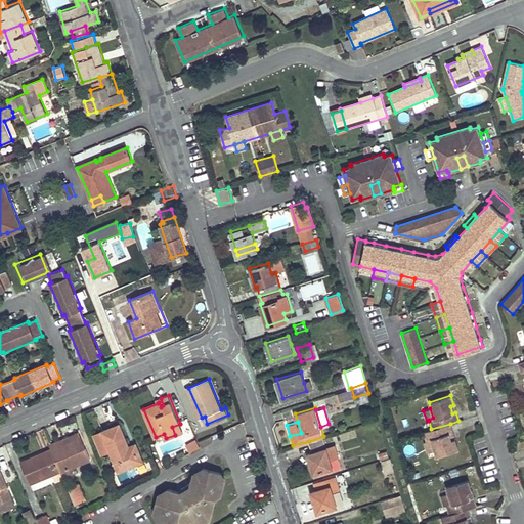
[(183,432),(180,424),(172,427),(175,435),(183,432)]
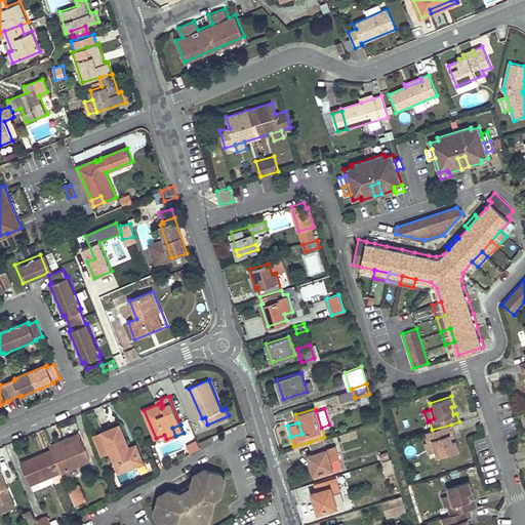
[(453,433),(451,425),(432,430),(423,433),(427,442),(432,441),(435,451),(437,456),(458,450),(455,440),(452,441),(450,435),(453,433)]
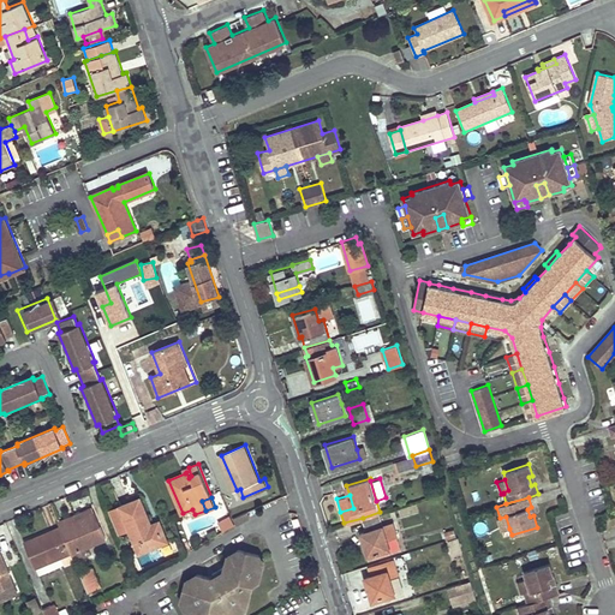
[(141,499),(109,511),(119,533),(130,529),(137,543),(141,542),(144,550),(160,544),(156,535),(165,531),(160,521),(153,525),(141,499)]
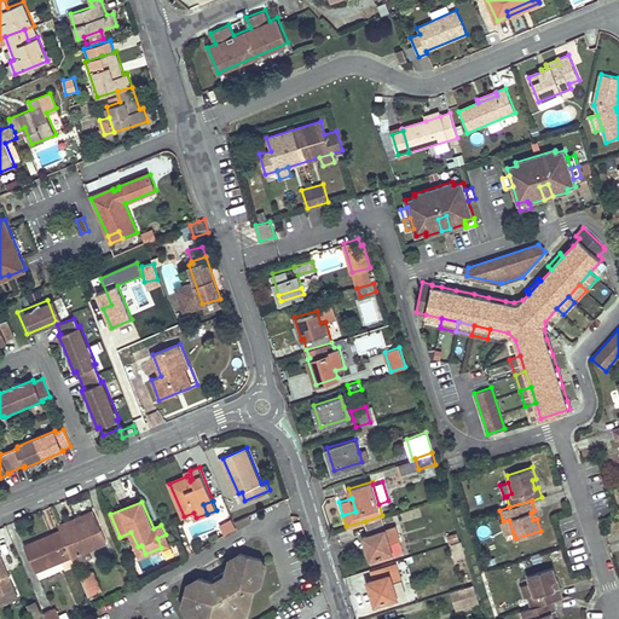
[(96,515),(94,510),(71,519),(73,524),(96,515)]
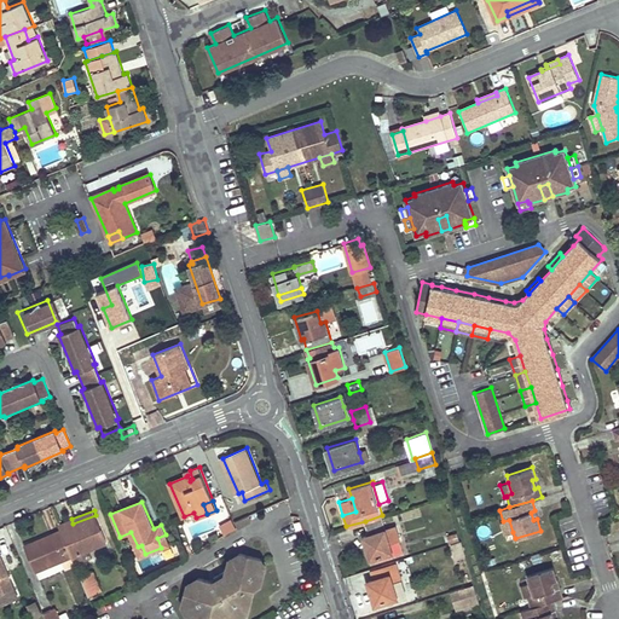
[(106,542),(96,515),(73,524),(71,519),(59,525),(62,528),(73,555),(88,549),(106,542)]
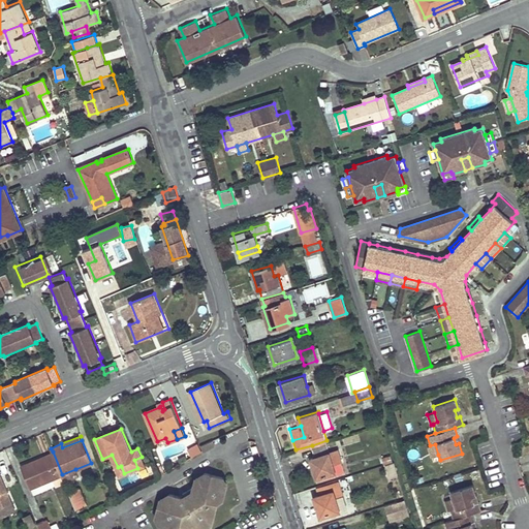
[(327,440),(312,445),(315,456),(317,462),(312,463),(316,476),(335,471),(333,462),(341,460),(338,448),(330,452),(327,440)]
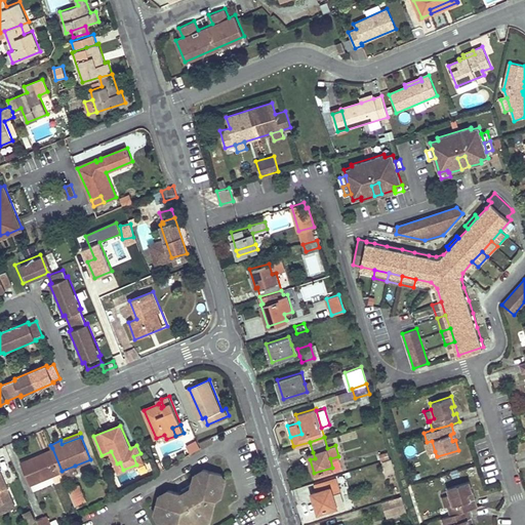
[(192,453),(202,448),(198,440),(188,446),(192,453)]
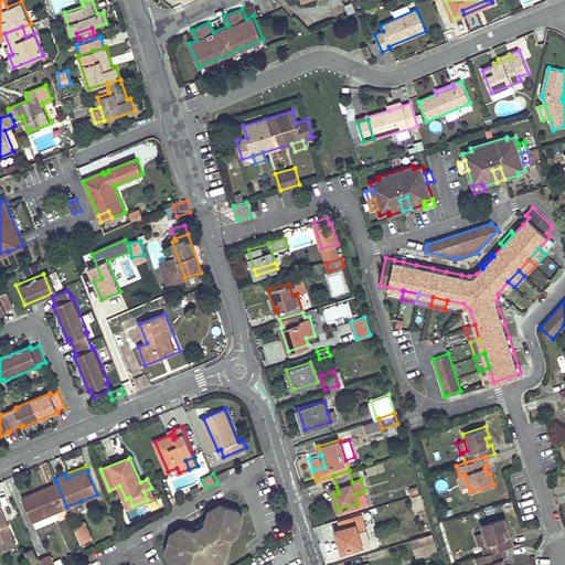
[(459,476),(457,477),(460,488),(468,486),(465,475),(459,476)]
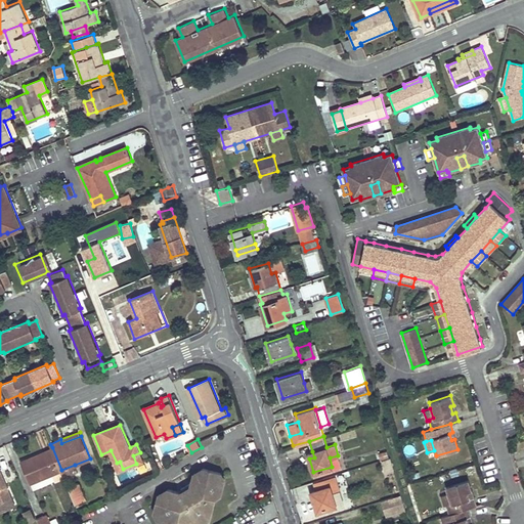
[(61,470),(52,447),(44,450),(46,453),(35,459),(34,454),(22,460),(31,482),(52,474),(61,470)]
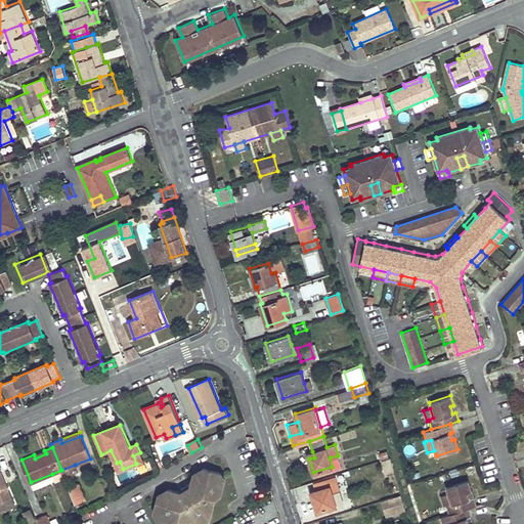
[(387,450),(379,452),(381,459),(389,456),(387,450)]
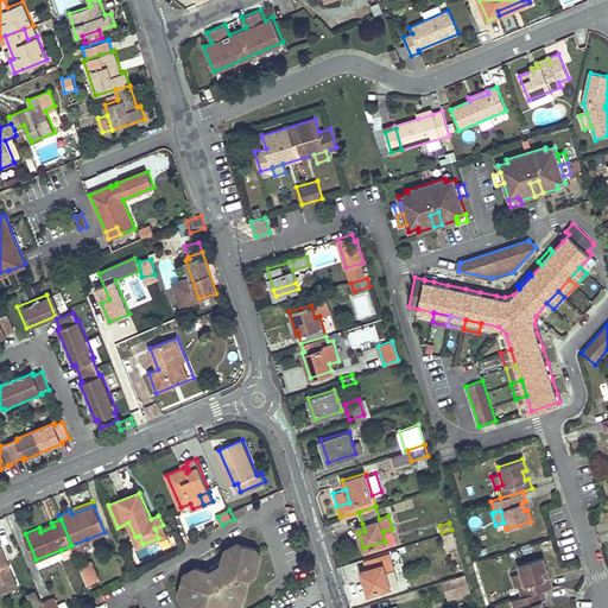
[(166,534),(163,525),(154,529),(158,538),(166,534)]
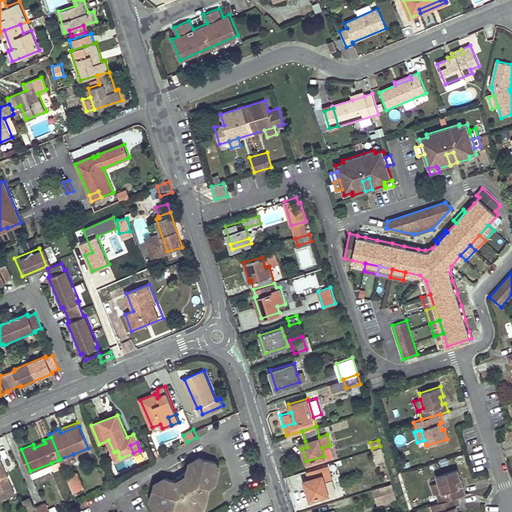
[(380,448),(373,450),(377,462),(384,460),(380,448)]
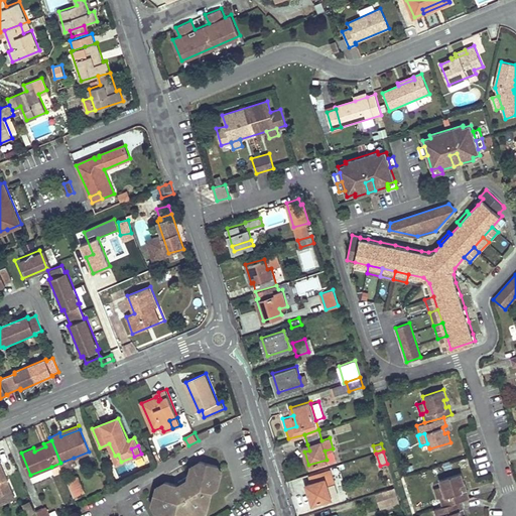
[(77,465),(74,458),(60,463),(62,470),(77,465)]
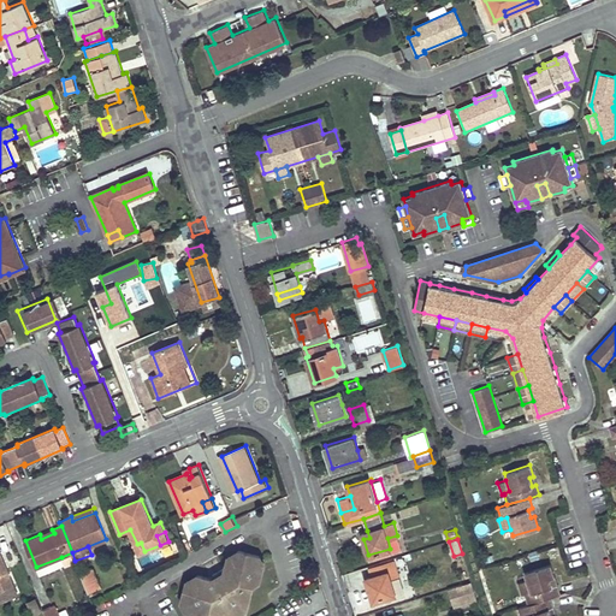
[(199,584),(188,581),(183,603),(194,605),(191,611),(205,614),(206,608),(236,615),(238,608),(248,609),(255,579),(261,580),(266,562),(260,561),(261,555),(240,550),(237,561),(229,558),(227,564),(225,570),(213,578),(206,576),(201,575),(199,584)]
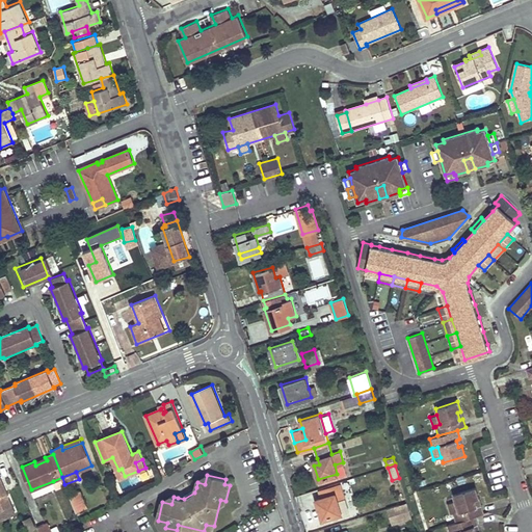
[(205,484),(207,475),(197,480),(197,482),(205,484)]
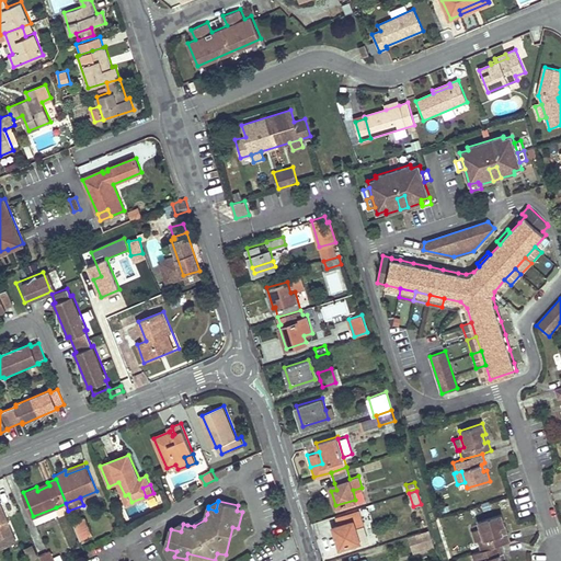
[(66,503),(56,507),(59,515),(68,511),(66,503)]
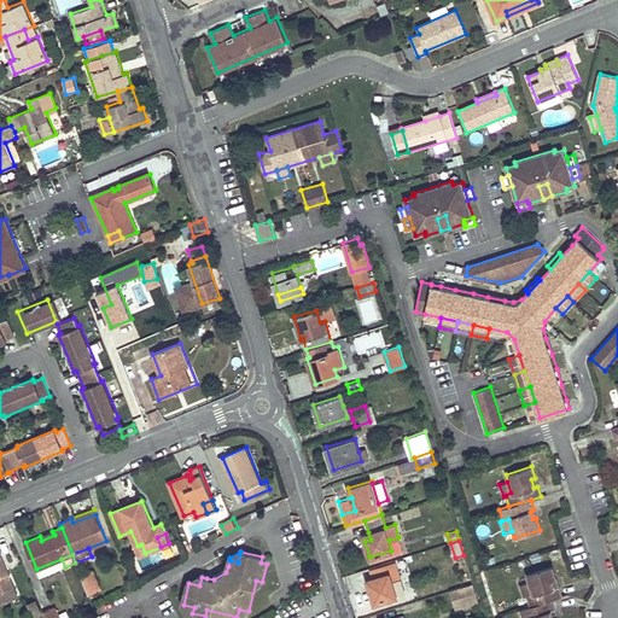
[(0,593),(15,587),(3,555),(0,555),(0,593)]
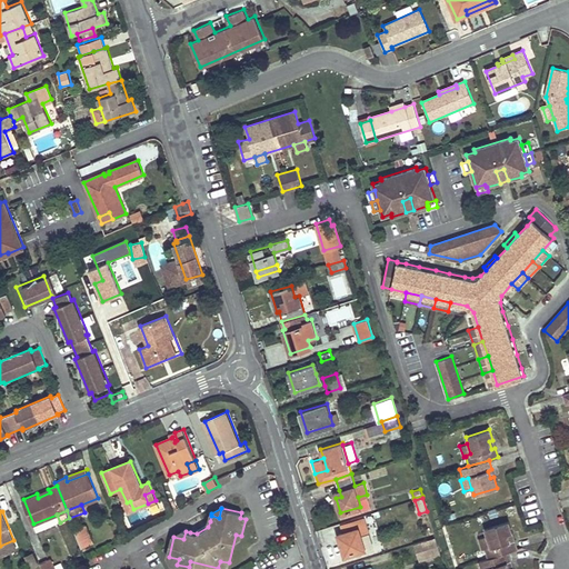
[(363,517),(342,523),(345,530),(338,532),(345,553),(365,547),(360,535),(368,532),(363,517)]
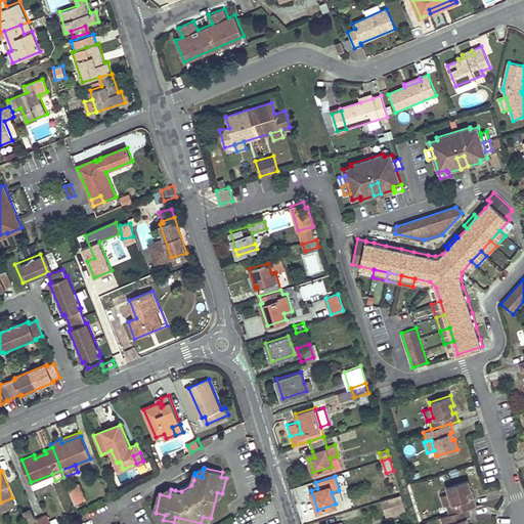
[(193,480),(175,490),(181,491),(191,485),(193,480)]
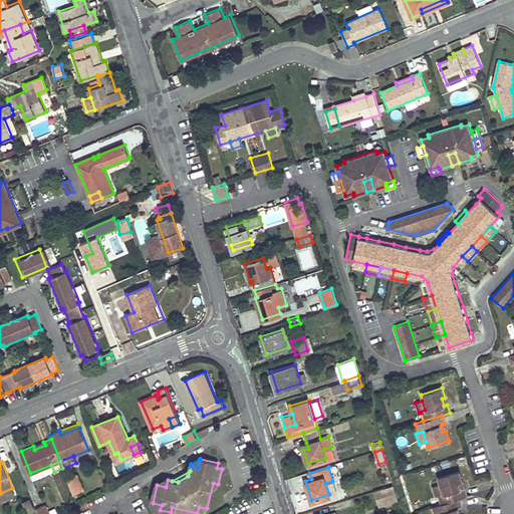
[(459,471),(437,478),(439,484),(442,493),(437,495),(438,496),(440,504),(458,499),(467,496),(464,487),(460,489),(458,482),(462,481),(459,471)]
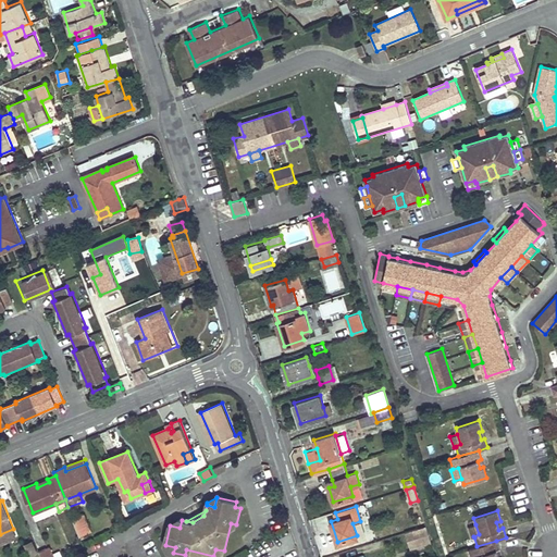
[(90,531),(84,514),(73,518),(79,535),(90,531)]
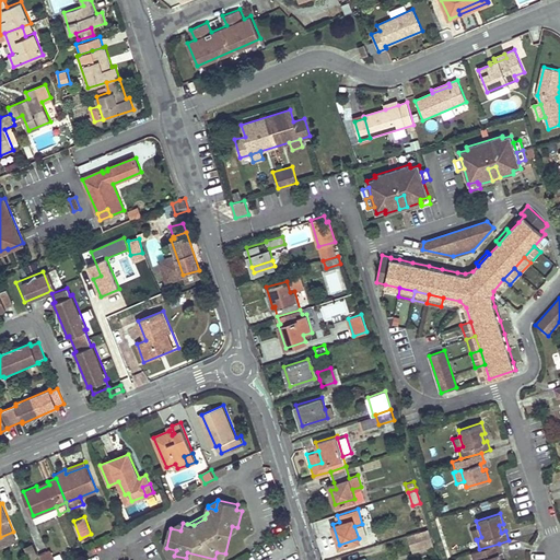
[(362,524),(354,526),(359,538),(366,536),(362,524)]
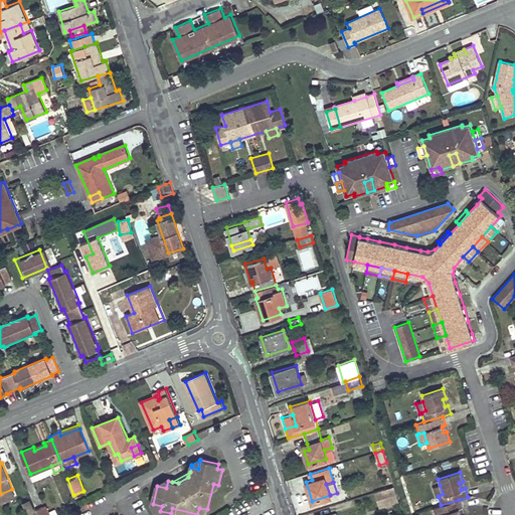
[(440,485),(433,487),(436,497),(439,497),(438,496),(443,494),(440,485)]
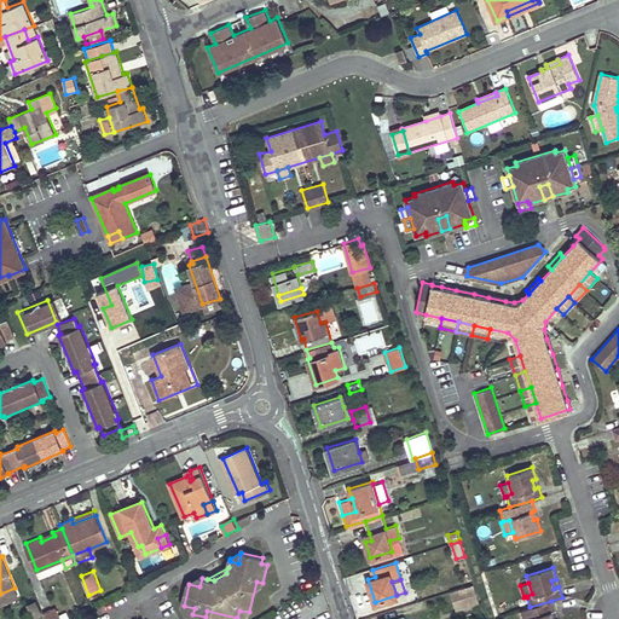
[(479,601),(474,584),(464,586),(470,605),(479,601)]
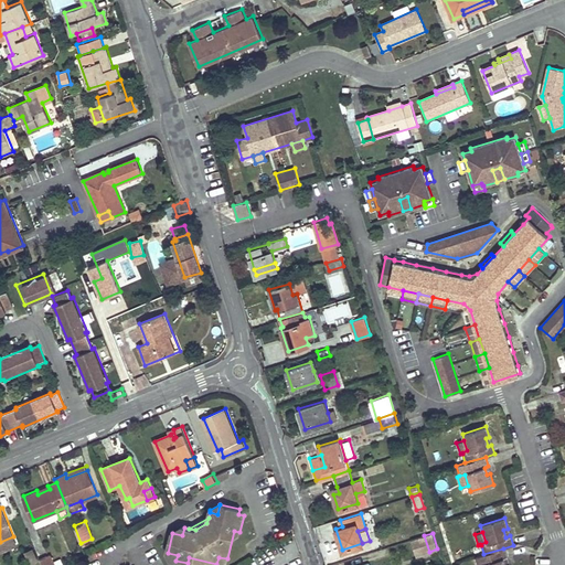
[(429,552),(424,535),(411,540),(416,555),(429,552)]
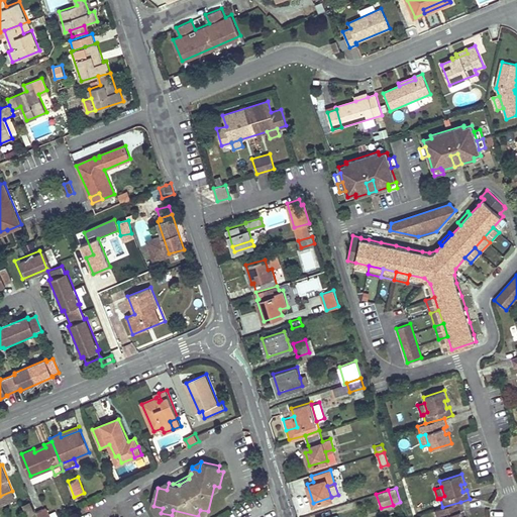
[(12,491),(0,496),(0,504),(15,498),(12,491)]
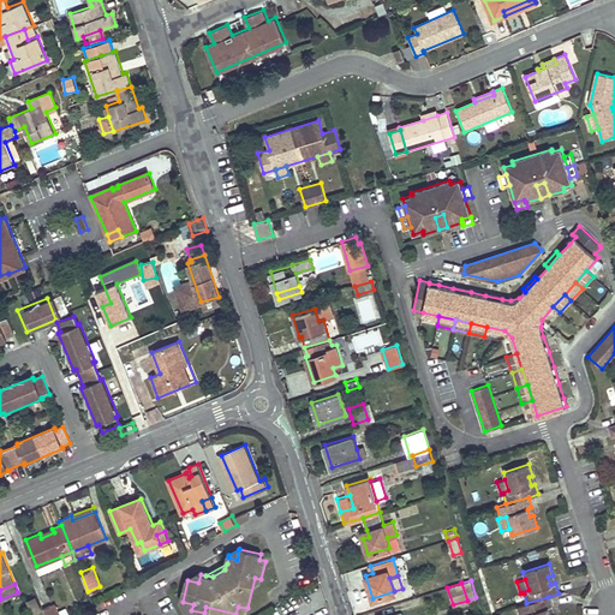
[(36,597),(28,601),(33,613),(41,609),(36,597)]
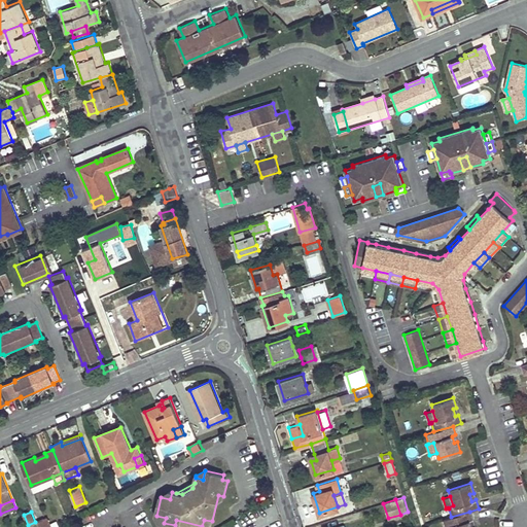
[(451,517),(443,520),(445,526),(475,526),(472,526),(470,526),(469,521),(472,520),(469,512),(451,517)]
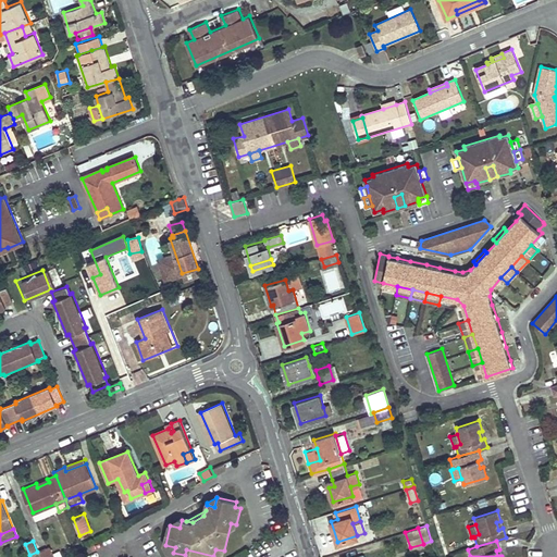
[(359,545),(339,551),(342,556),(353,556),(362,555),(359,545)]
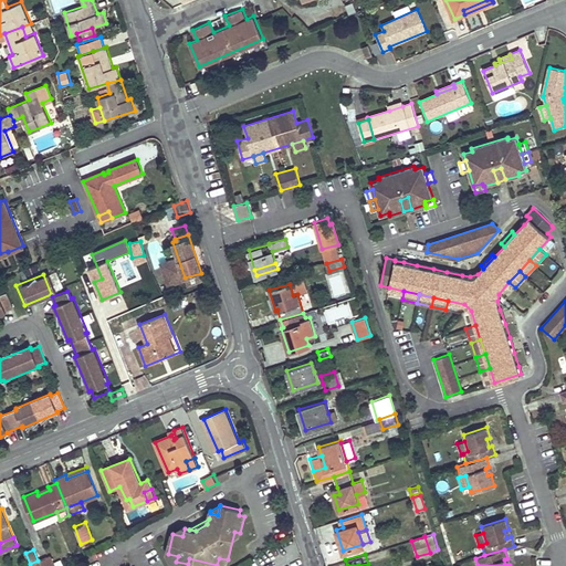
[(54,565),(51,556),(40,559),(42,565),(54,565)]
